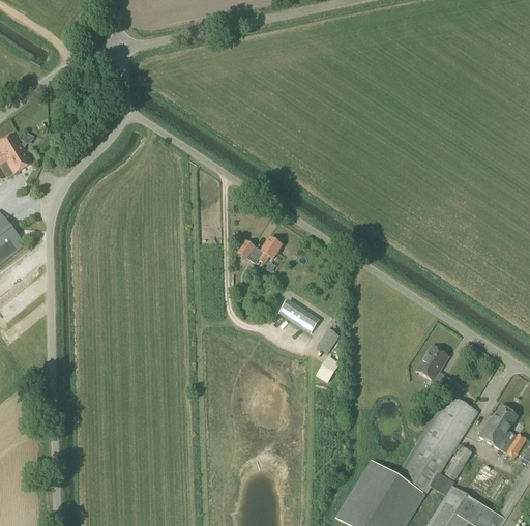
[(0,148),(1,151),(0,151),(0,179),(7,176),(7,177),(15,173),(32,162),(21,143),(15,132),(0,139),(0,148)]
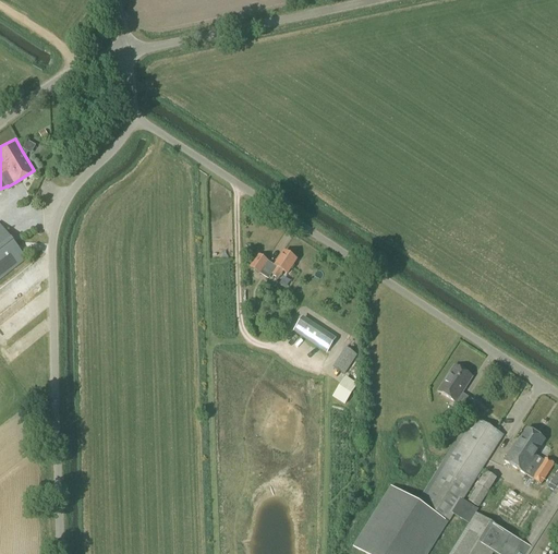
[(0,275),(26,255),(0,221),(0,275)]
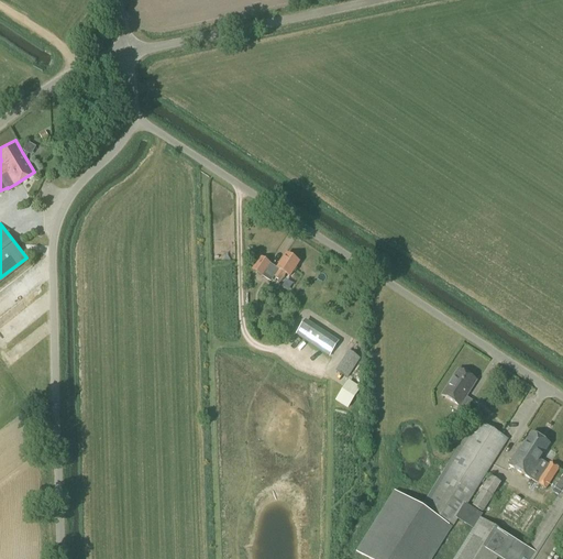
[(272,261),(260,253),(251,266),(263,275),(266,269),(280,277),(285,271),(289,273),(299,259),(286,251),(277,264),(272,261)]
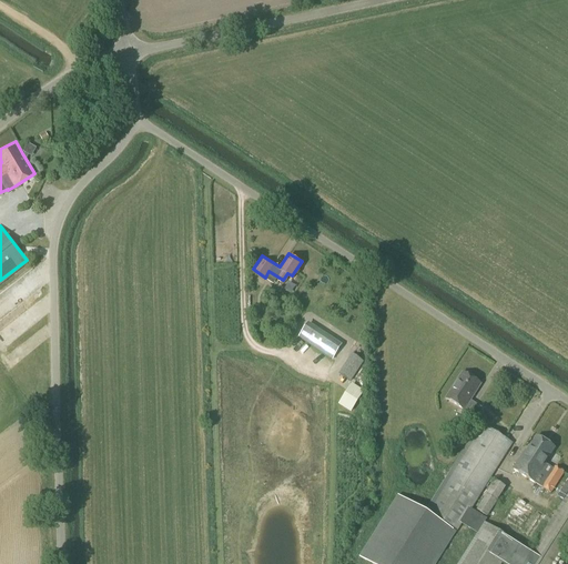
[(298,331),(334,350),(340,339),(304,320),(298,331)]
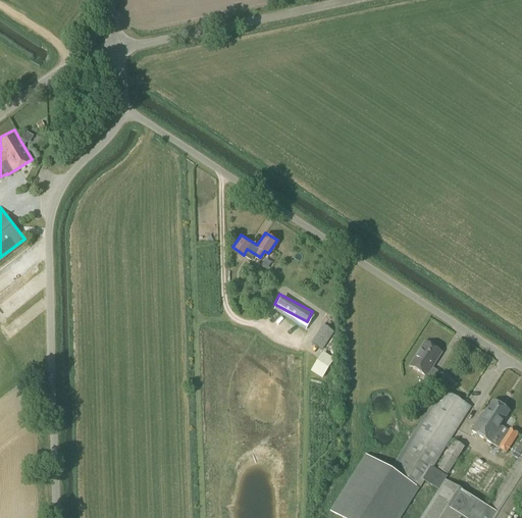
[(430,381),(434,375),(427,371),(441,350),(424,339),(410,363),(425,373),(423,377),(430,381)]
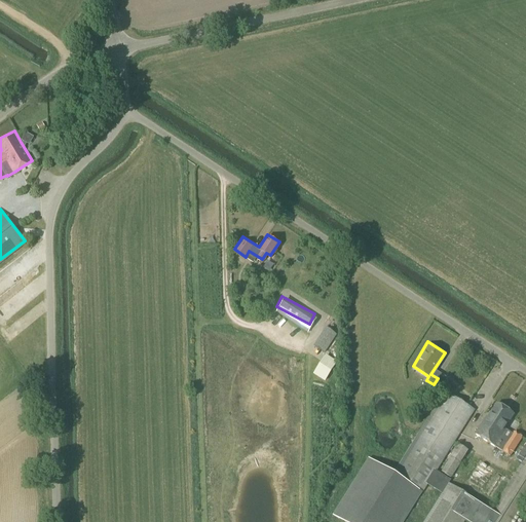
[(442,457),(474,407),(448,390),(397,475),(368,457),(347,490),(364,500),(350,521),(402,521),(427,482),(442,491),(421,521),(462,521),(465,519),(470,521),(468,521),(510,521),(525,496),(525,453),(492,508),(449,480),(451,477),(436,468),(442,457)]
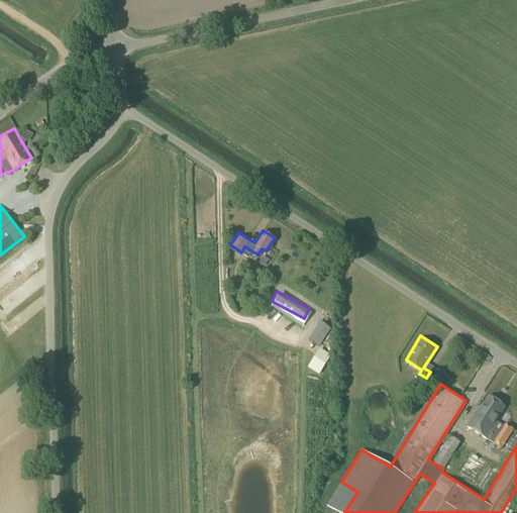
[(496,419),(505,405),(488,394),(479,408),(478,407),(467,423),(501,445),(513,426),(505,421),(503,423),(496,419)]
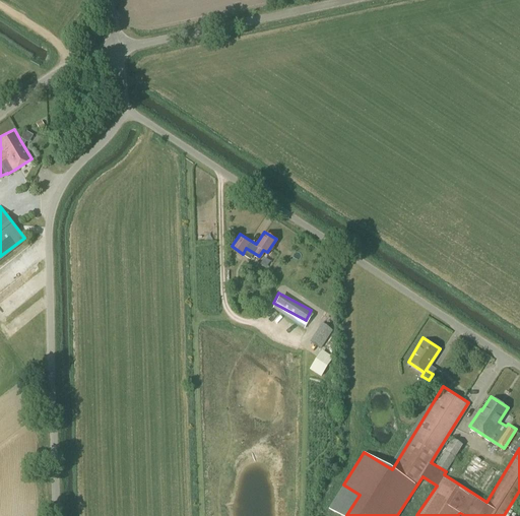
[(446,469),(455,455),(463,443),(453,436),(446,448),(436,463),(446,469)]
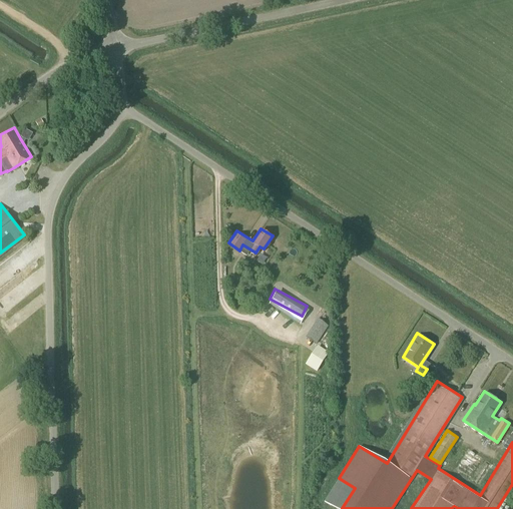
[(452,465),(481,477),(492,452),(463,439),(452,465)]
